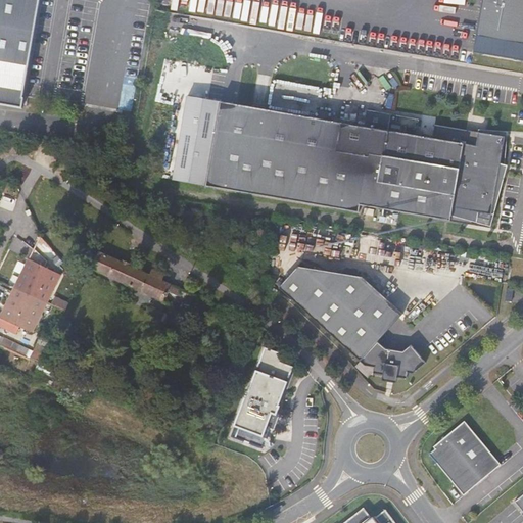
[(0,0),(0,103),(22,108),(40,0),(0,0)]
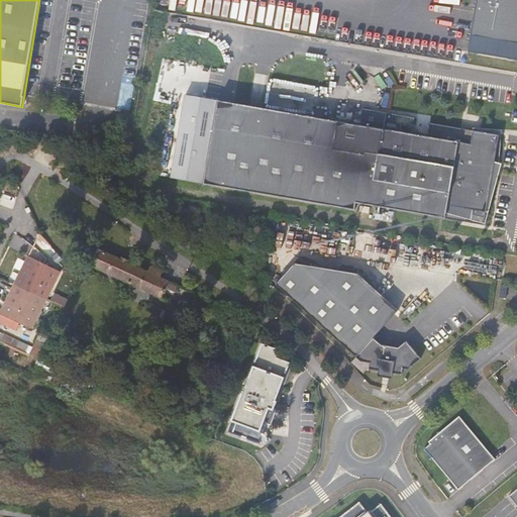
[(516,0),(477,0),(468,52),(516,60),(516,0)]
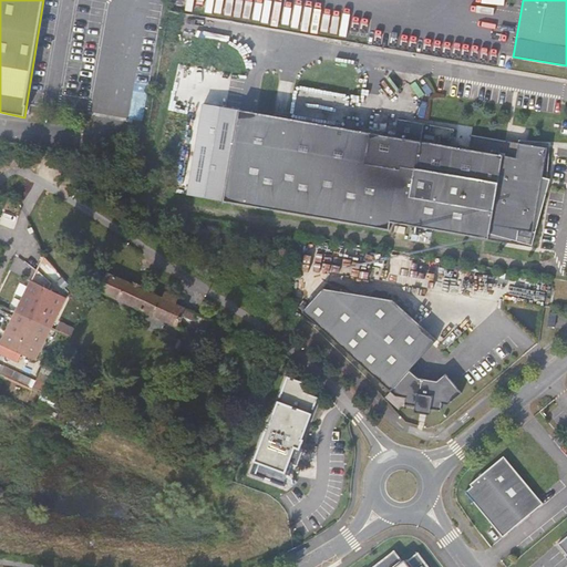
[(187,195),(224,202),(389,230),(391,223),(531,247),(548,148),(472,135),(468,151),(457,148),(459,143),(452,142),(454,131),(397,121),(394,137),(356,131),(346,129),(239,110),(203,103),(187,195)]
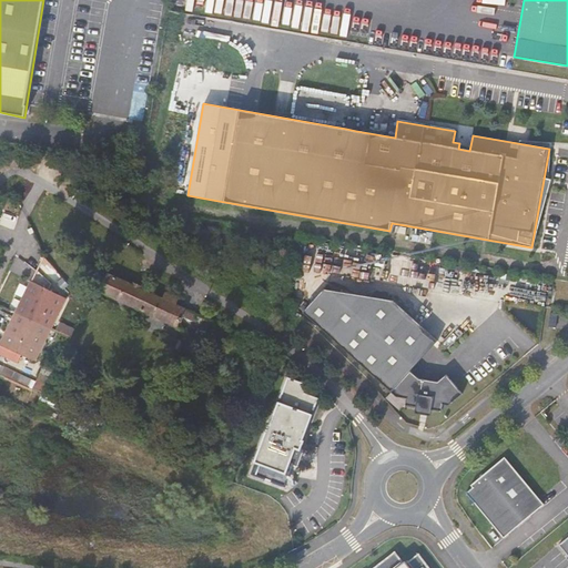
[(346,129),(356,131),(357,121),(347,120),(346,129)]
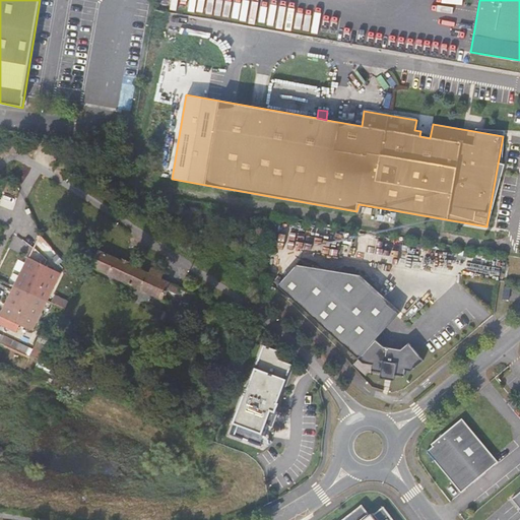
[(136,267),(130,264),(99,250),(91,266),(164,299),(168,288),(177,293),(180,287),(160,278),(148,272),(136,267)]
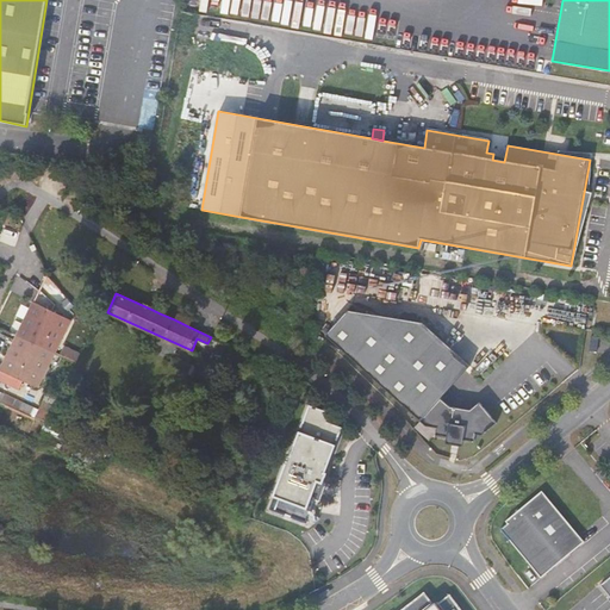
[(33,303),(16,337),(54,355),(69,322),(33,303)]
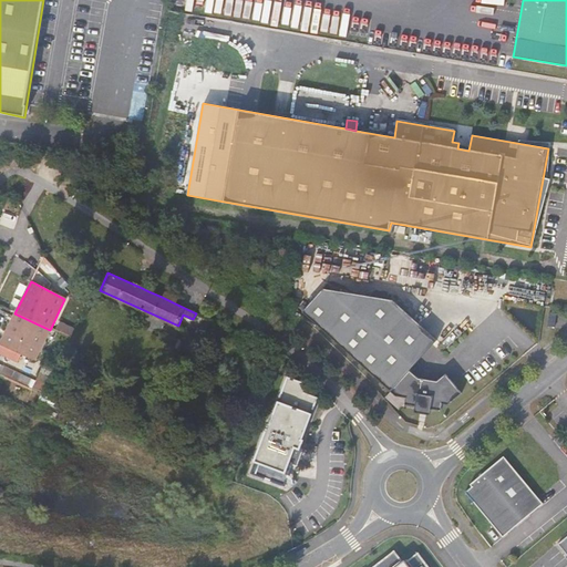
[(302,311),(338,343),(379,297),(323,288),(302,311)]
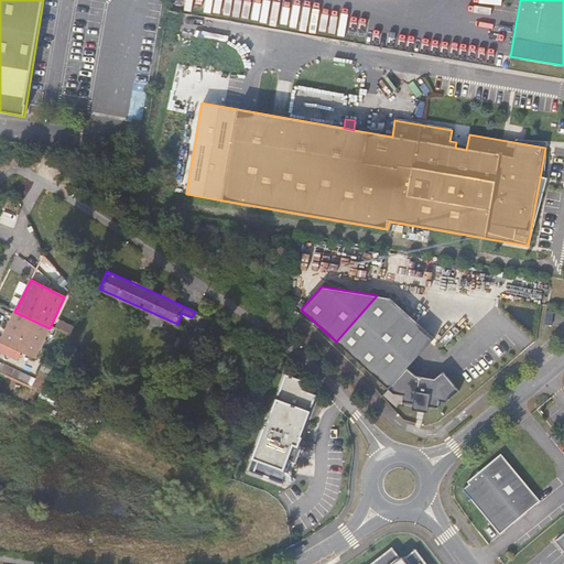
[(163,290),(161,295),(174,302),(177,296),(163,290)]
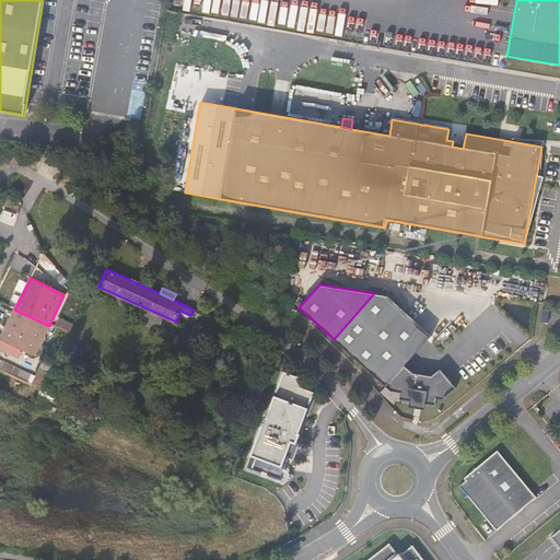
[(374,293),(334,339),(394,394),(401,393),(400,399),(410,400),(409,407),(424,410),(426,404),(435,406),(436,398),(442,399),(456,388),(441,369),(432,376),(413,373),(405,365),(432,336),(388,295),(374,293)]
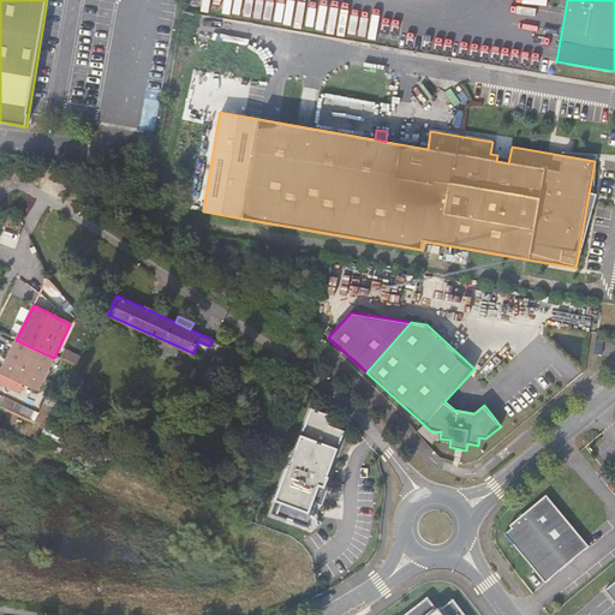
[(604,340),(596,339),(595,353),(602,354),(604,340)]
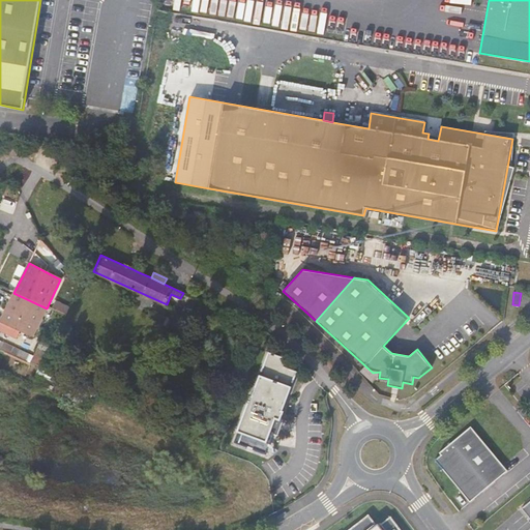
[(47,308),(13,293),(0,320),(33,335),(47,308)]
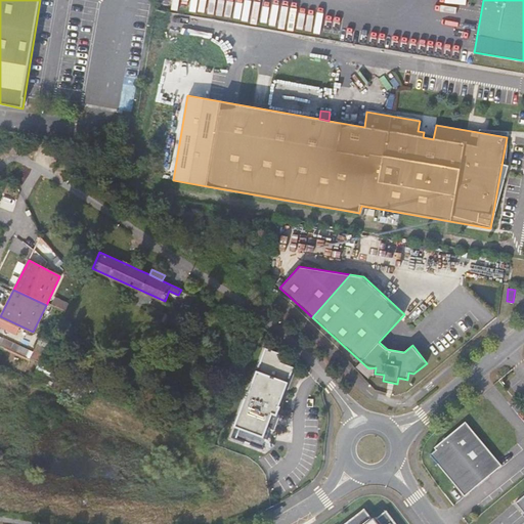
[(0,337),(0,346),(40,364),(51,341),(41,337),(34,353),(0,337)]
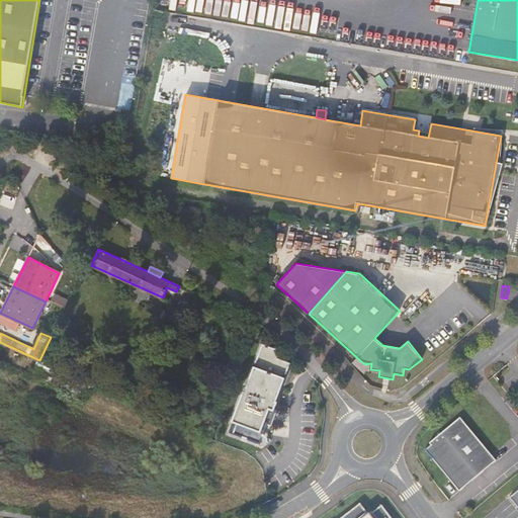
[(275,349),(263,344),(247,386),(246,386),(233,421),(234,422),(229,431),(260,443),(268,423),(264,421),(269,409),(273,411),(277,402),(275,402),(290,363),(278,359),(279,354),(279,353),(274,351),(275,349)]
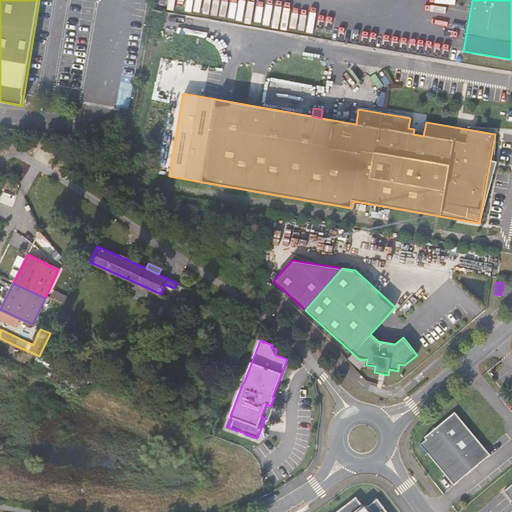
[(491,455),(455,412),(424,437),(426,439),(420,444),(454,485),(491,455)]
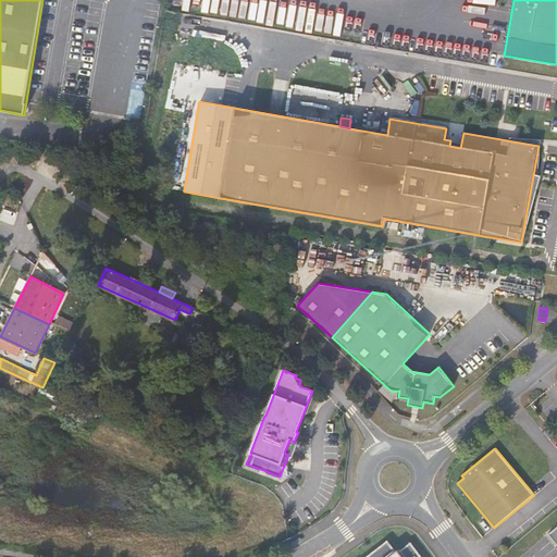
[(366,556),(421,556),(410,543),(398,552),(397,549),(396,551),(387,540),(366,556)]
